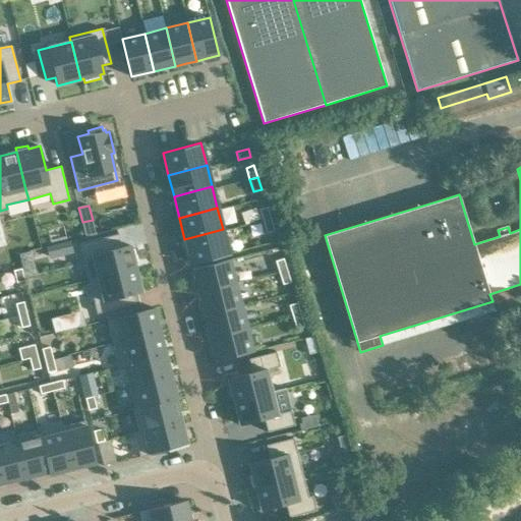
[(267,208),(258,210),(263,222),(271,219),(267,208)]
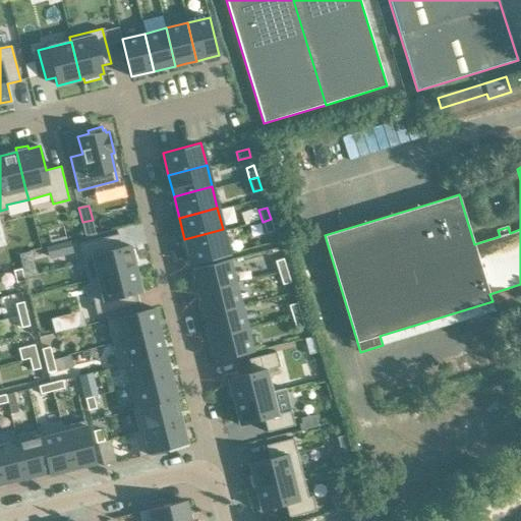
[(271,219),(263,222),(267,233),(274,231),(271,219)]
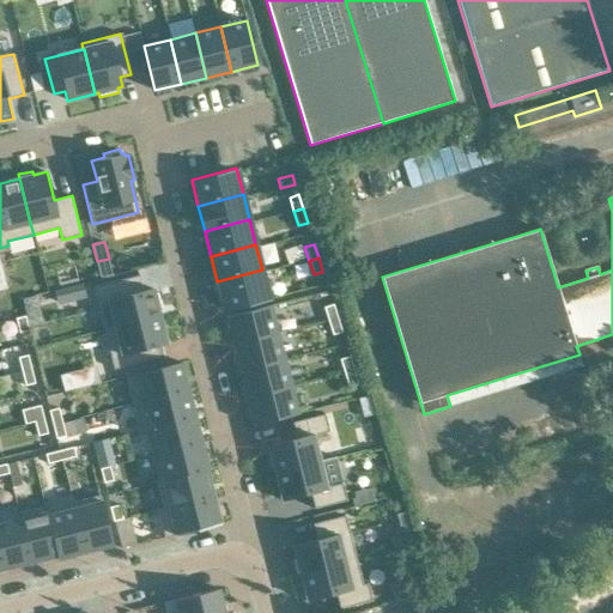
[(224,307),(246,302),(268,296),(262,269),(240,275),(217,281),(224,307)]
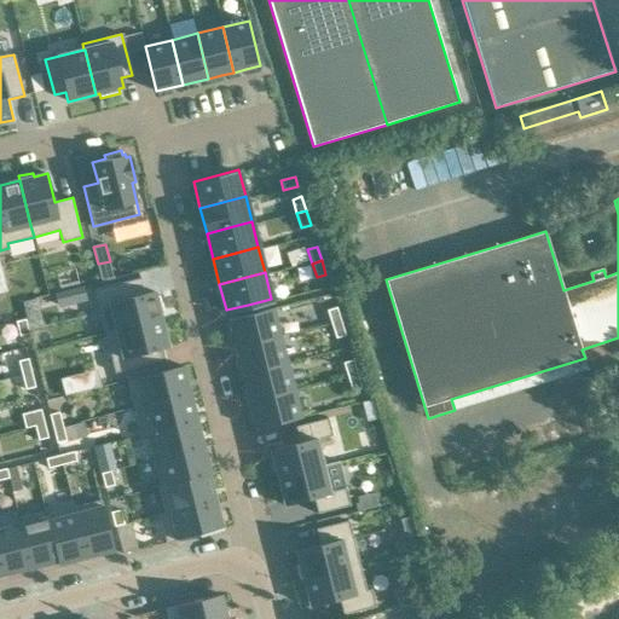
[(142,282),(96,294),(105,333),(161,319),(161,316),(165,314),(160,295),(156,296),(155,291),(145,294),(142,282)]
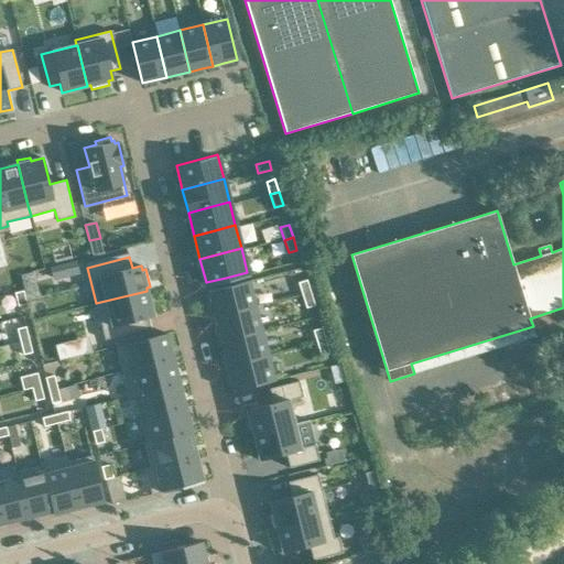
[(248,279),(207,289),(214,314),(255,304),(248,279)]
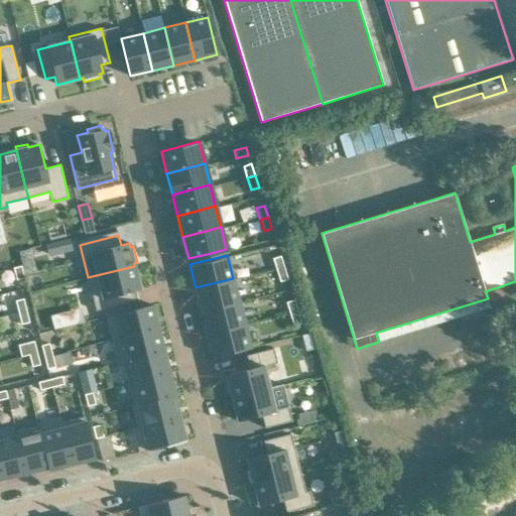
[(280,256),(272,259),(276,270),(284,268),(280,256)]
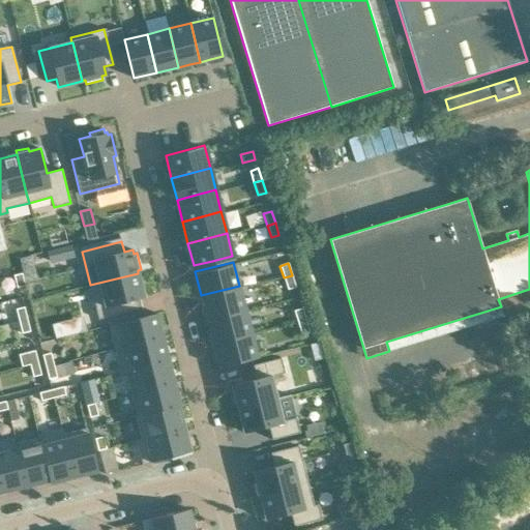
[(24,270),(16,272),(19,285),(27,283),(24,270)]
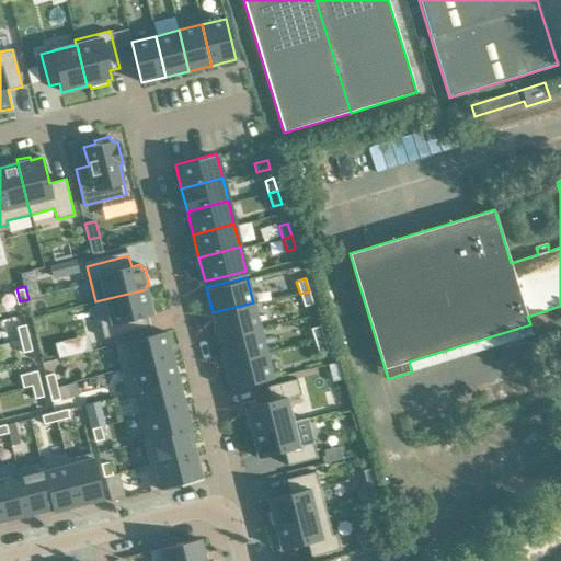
[(146,289),(95,301),(104,338),(147,327),(145,317),(152,315),(146,289)]
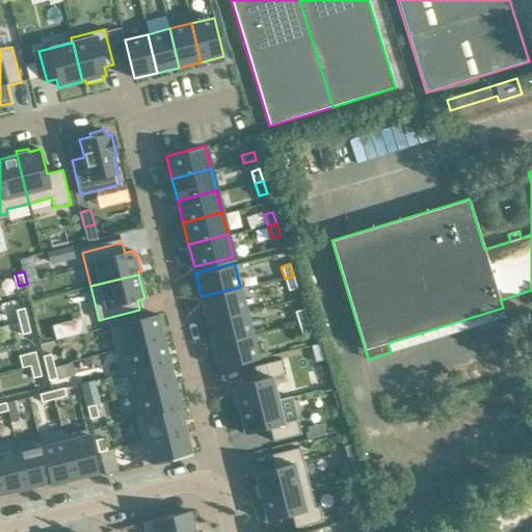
[(293,276),(285,278),(289,291),(296,288),(293,276)]
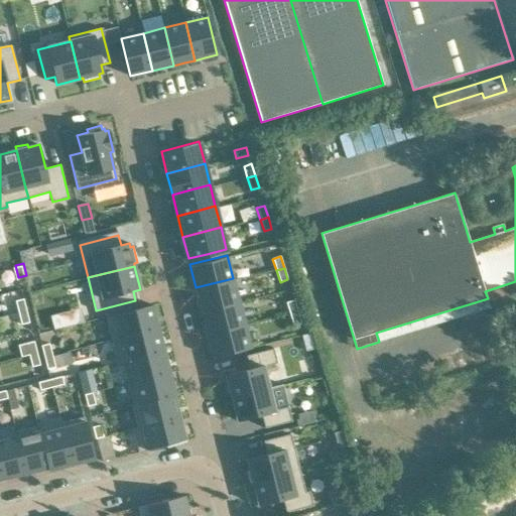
[(233,278),(196,287),(202,309),(239,300),(233,278)]
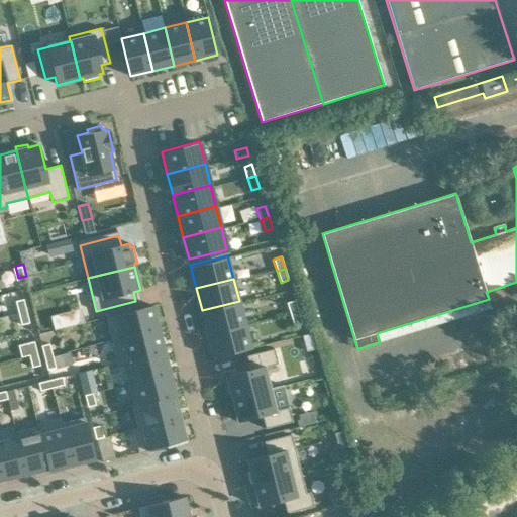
[(24,297),(16,300),(19,311),(27,309),(24,297)]
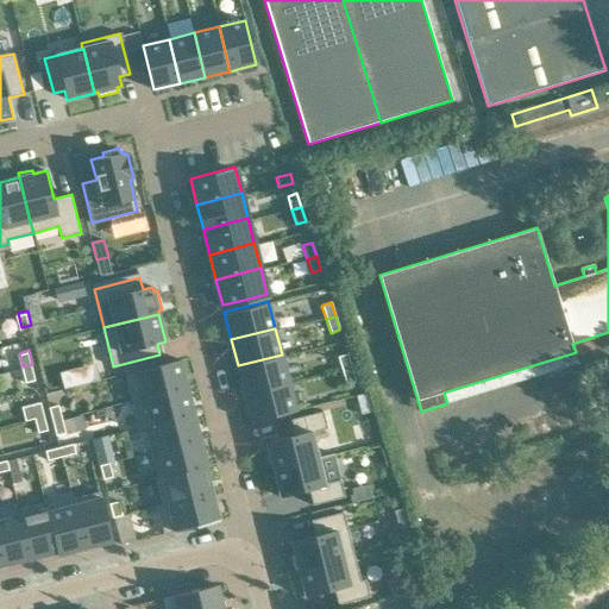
[(282,355),(238,365),(244,391),(288,381),(282,355)]
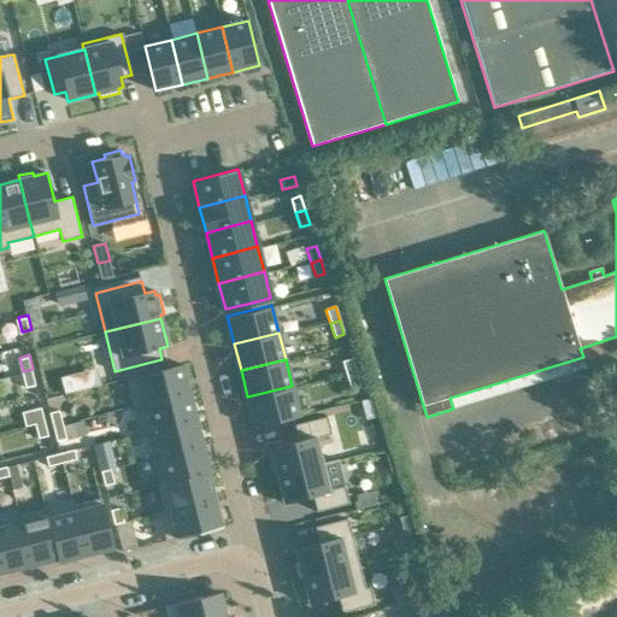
[(352,359),(342,362),(347,376),(356,372),(352,359)]
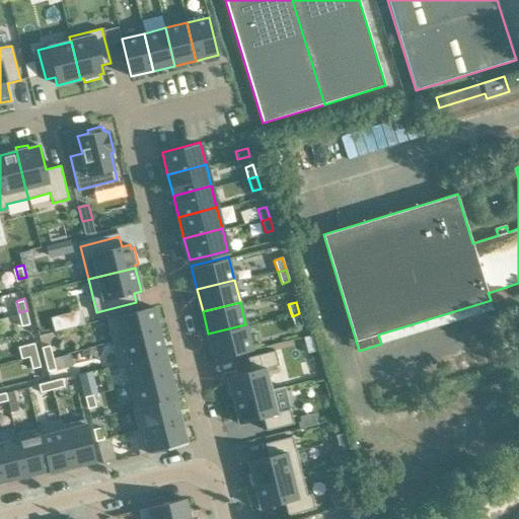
[(154,306),(106,318),(113,342),(123,340),(160,329),(154,306)]
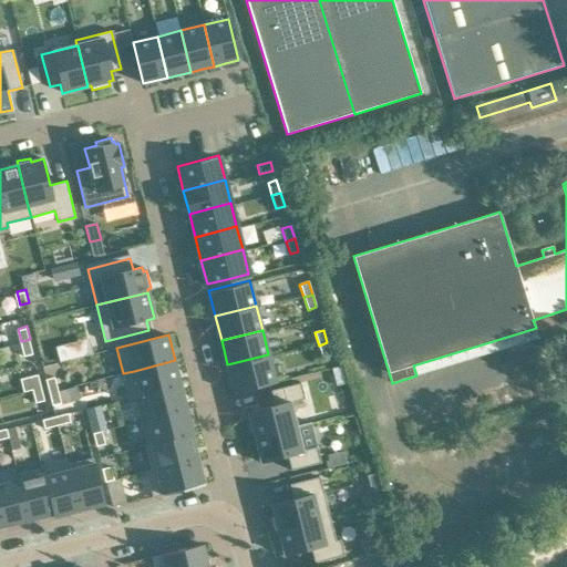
[(59,362),(93,353),(88,337),(54,346),(59,362)]
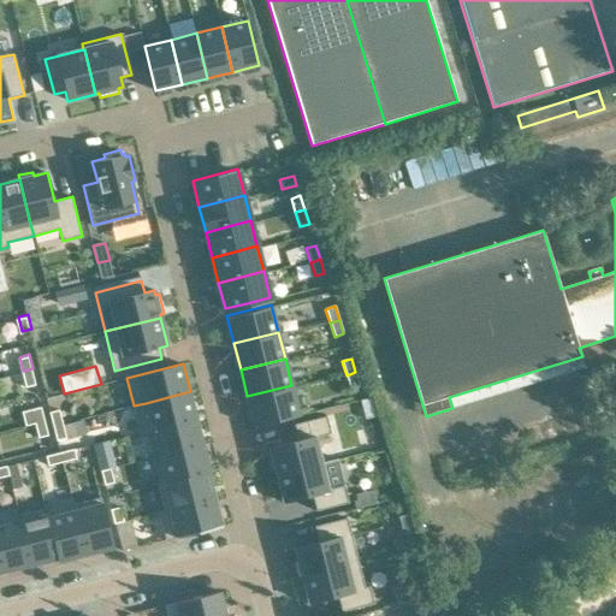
[(33,368),(23,371),(27,385),(36,383),(33,368)]
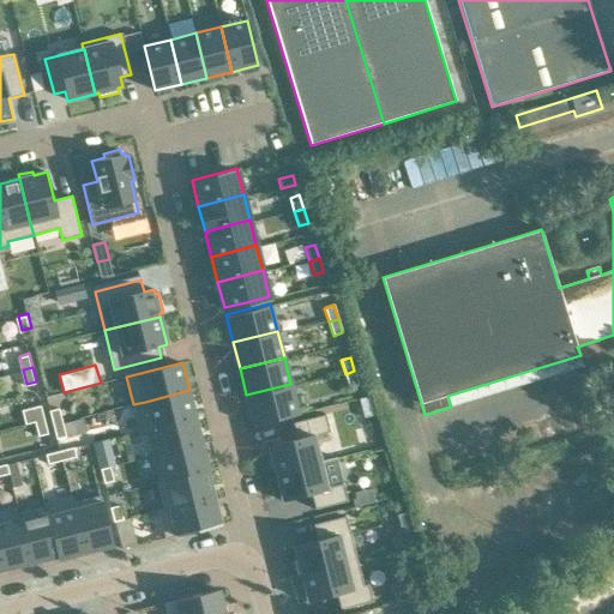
[(354,371),(345,374),(349,387),(359,385),(354,371)]
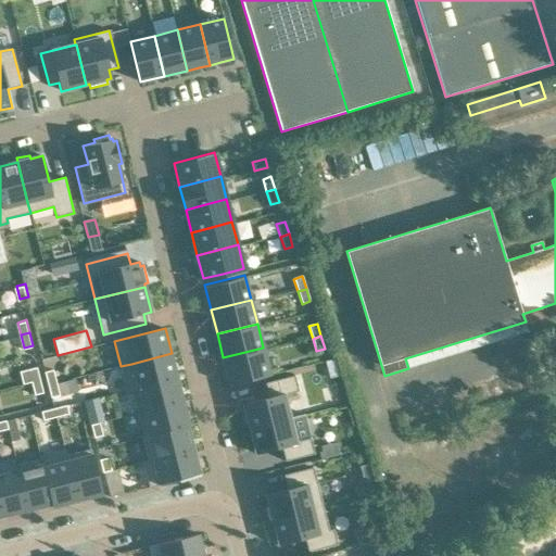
[(263,348),(223,357),(229,383),(269,373),(263,348)]
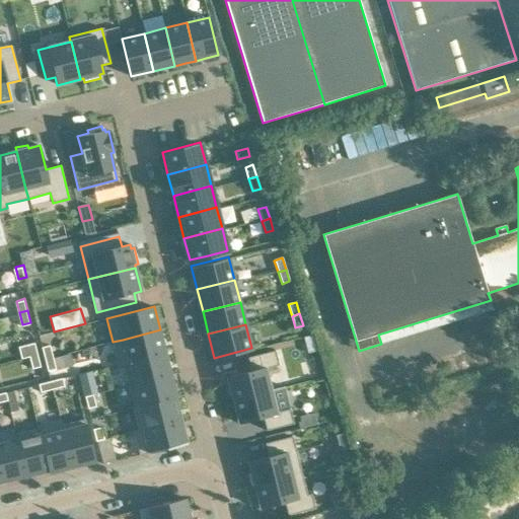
[(123,340),(113,342),(119,365),(124,364),(124,363),(128,362),(165,353),(160,329),(123,340)]
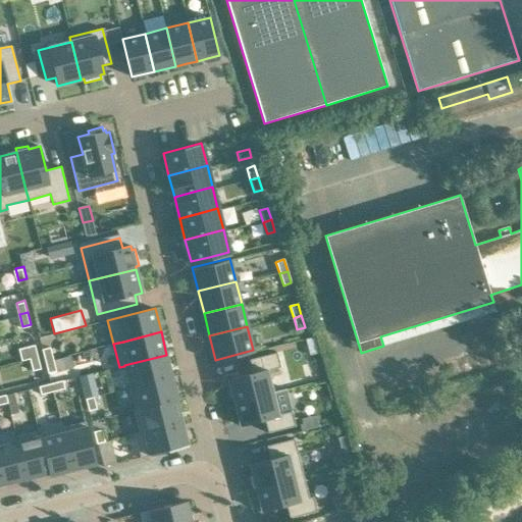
[(314,336),(304,340),(308,355),(319,352),(314,336)]
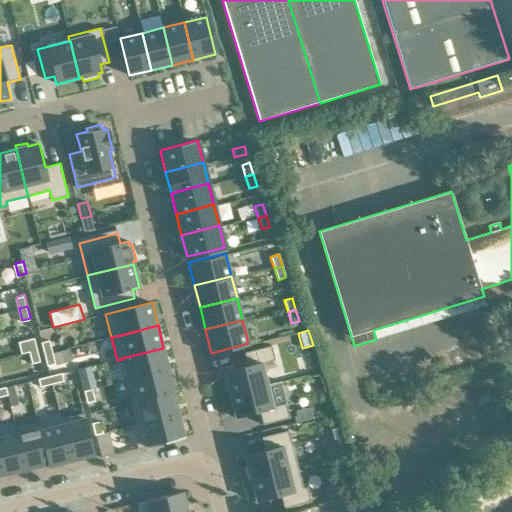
[(35,336),(27,338),(30,350),(38,348),(35,336)]
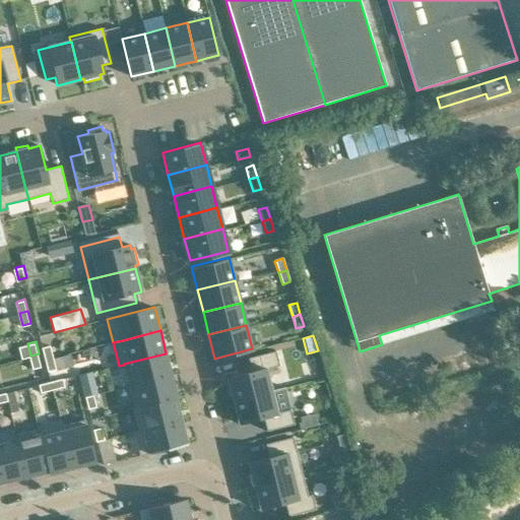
[(51,344),(43,346),(46,358),(54,355),(51,344)]
